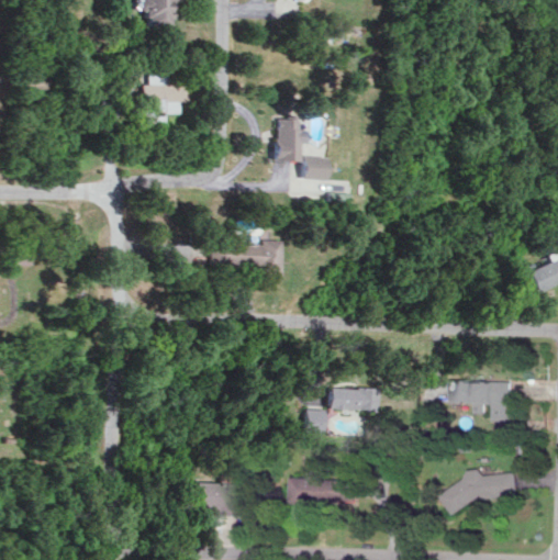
[(143,0),(143,17),(148,17),(148,25),(173,25),(173,0),(143,0)]
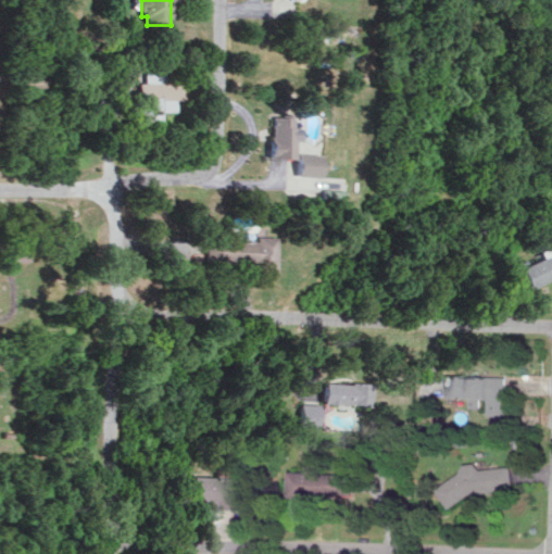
[(179,112),(179,101),(186,101),(186,85),(164,85),(164,92),(151,92),(151,99),(141,99),(141,115),(153,115),(153,120),(164,120),(164,112),(179,112)]
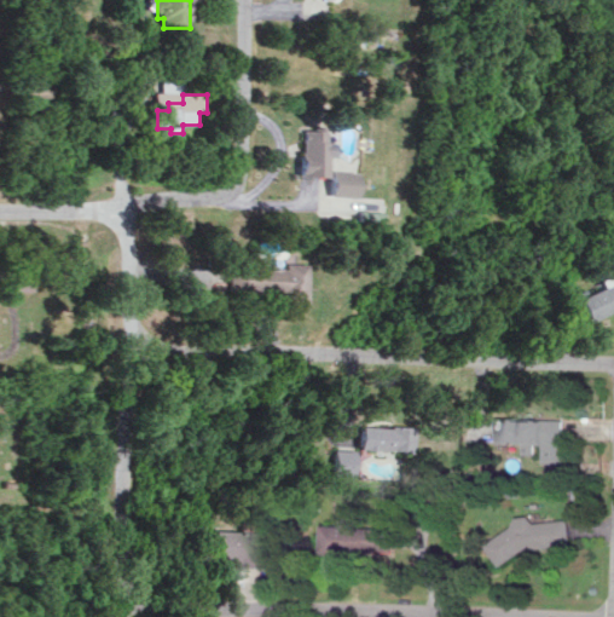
[(302,174),(328,176),(329,157),(335,157),(336,142),(328,142),(328,131),(303,131),(302,174)]
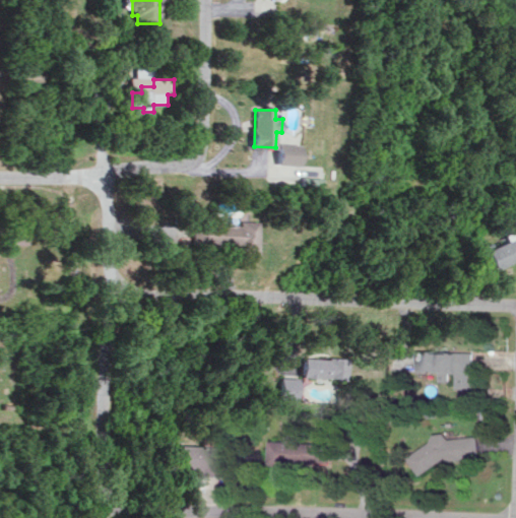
[(300,144),(278,144),(278,165),(299,166),(300,144)]
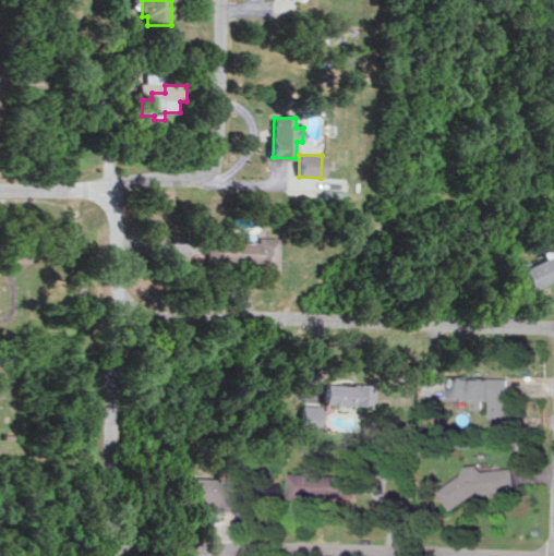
[(277,239),(256,238),(256,241),(231,239),(231,229),(219,229),(218,238),(209,237),(207,263),(275,266),(277,239)]
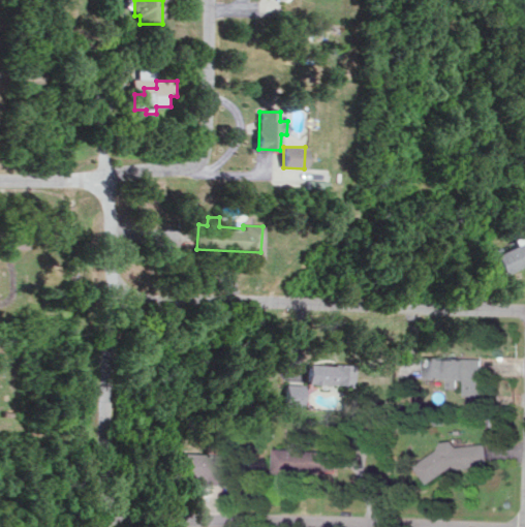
[(524,236),(517,239),(520,246),(500,253),(506,274),(524,267),(524,236)]
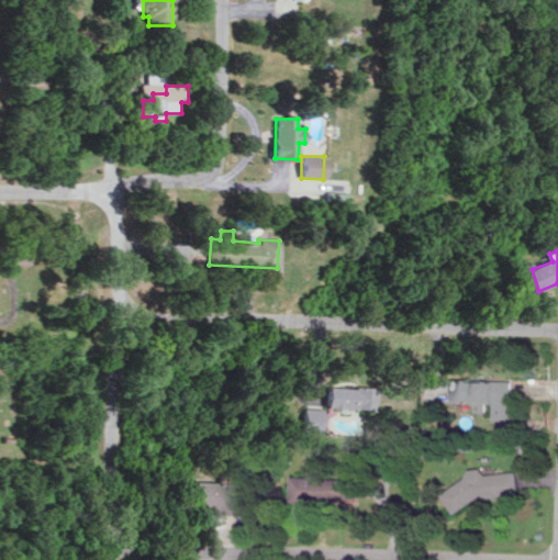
[(517,421),(517,381),(459,381),(459,402),(481,403),(481,413),(491,413),(491,404),(499,404),(499,421),(517,421)]
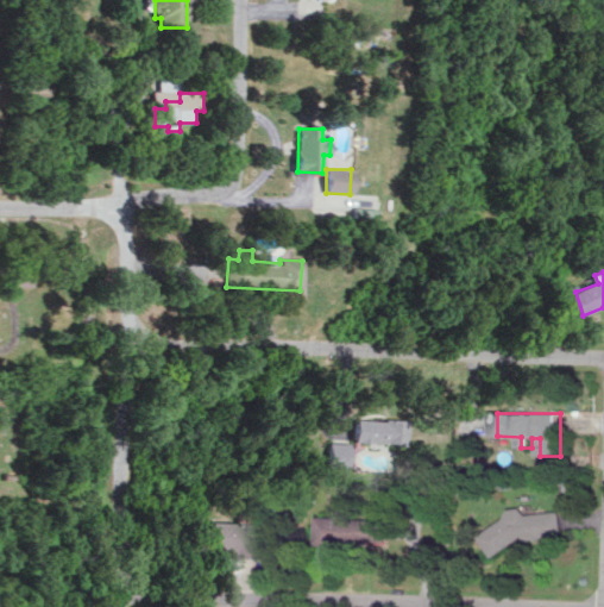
[(359,443),(413,445),(414,421),(360,419),(359,443)]
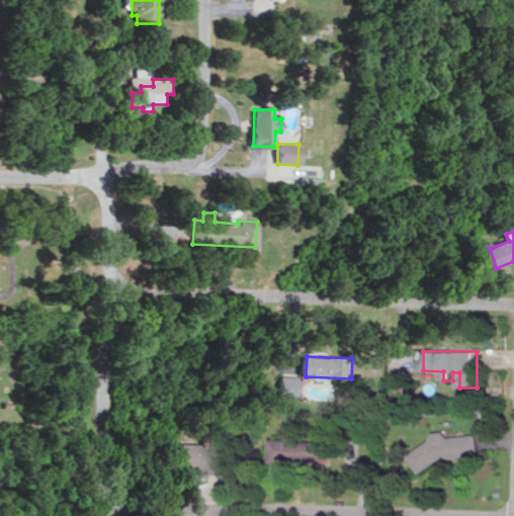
[(304,377),(284,376),(284,399),(303,399),(304,377)]
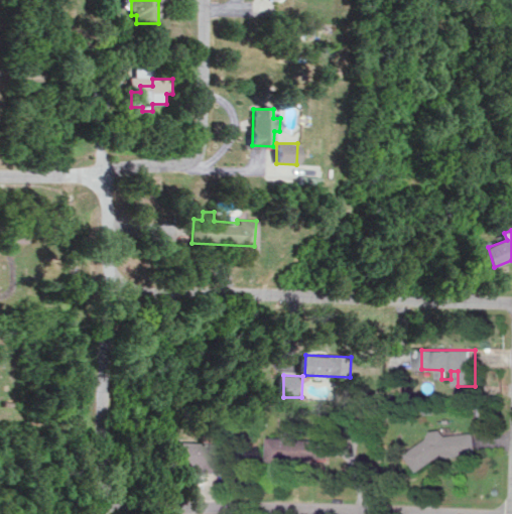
[(481,433),(450,436),(449,430),(435,431),(436,443),(415,445),(416,463),(483,458),(481,433)]
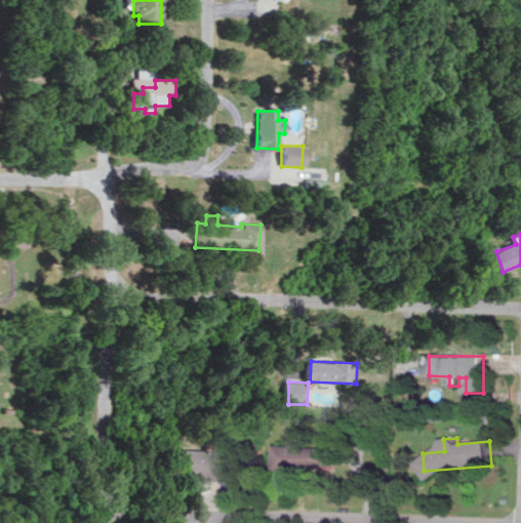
[(339,471),(339,449),(311,447),(312,439),(297,439),(297,446),(281,445),(280,468),(339,471)]
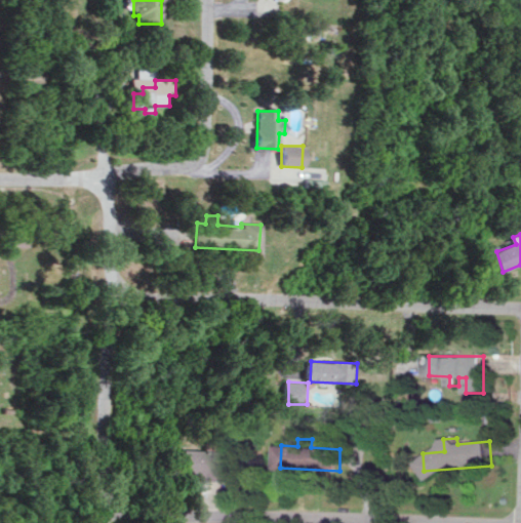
[(225,481),(224,450),(184,451),(184,475),(204,474),(204,481),(225,481)]
